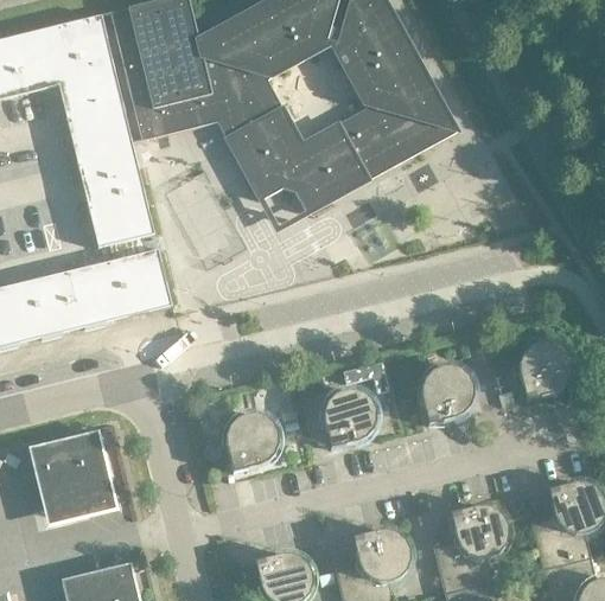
[(153,0),(138,4),(112,11),(142,138),(218,120),(199,38),(189,0),(153,0)]
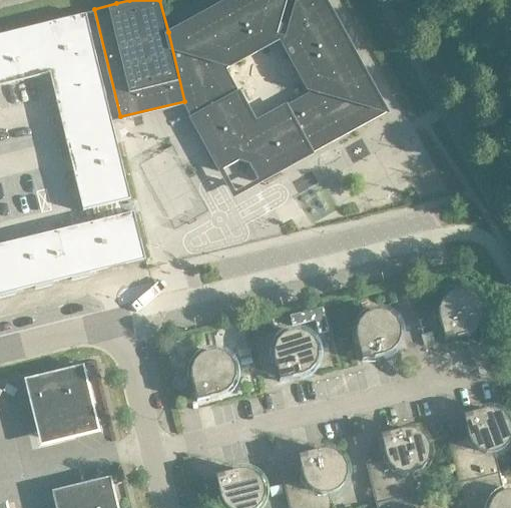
[(226,0),(168,32),(184,101),(220,167),(239,157),(250,160),(261,179),(387,109),(371,81),(327,0),(296,0),(284,41),(310,90),(262,116),(253,114),(226,65),(275,39),(281,21),(287,0),(226,0)]
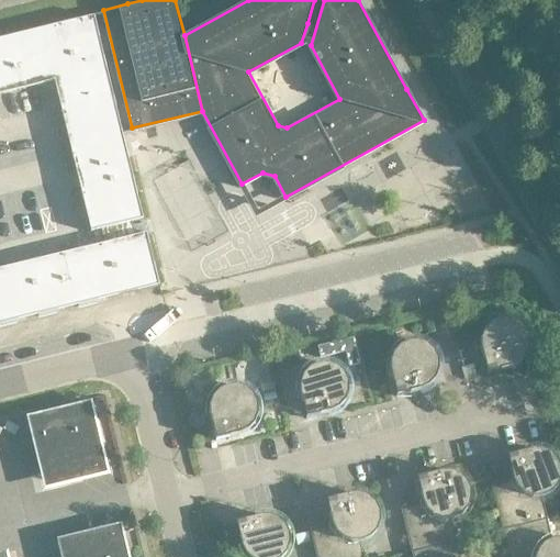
[(0,324),(160,286),(94,15),(0,39),(0,95),(55,81),(91,232),(92,232),(96,245),(0,268),(0,324)]
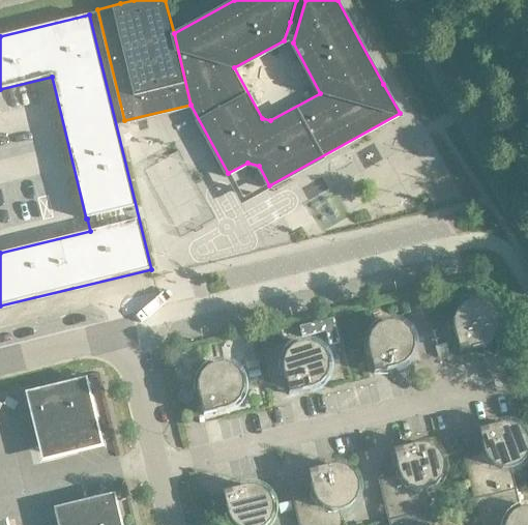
[(453,325),(460,349),(482,343),(491,339),(496,332),(497,331),(500,324),(499,316),(499,315),(496,307),(490,301),(489,300),(480,297),(472,298),(471,298),(463,301),(458,308),(457,309),(455,317),(455,325),(453,325)]
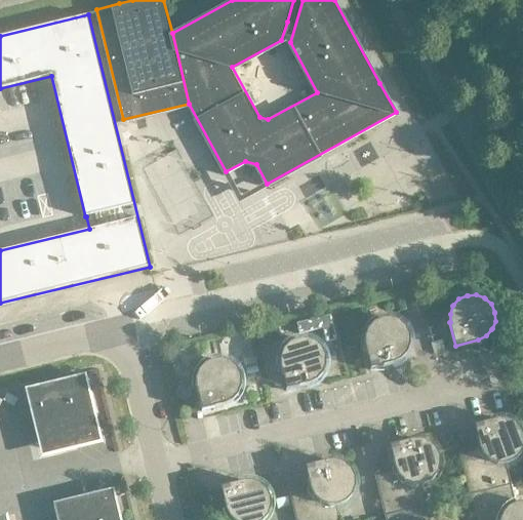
[(331,312),(297,320),(300,329),(324,324),(327,337),(336,335),(331,312)]
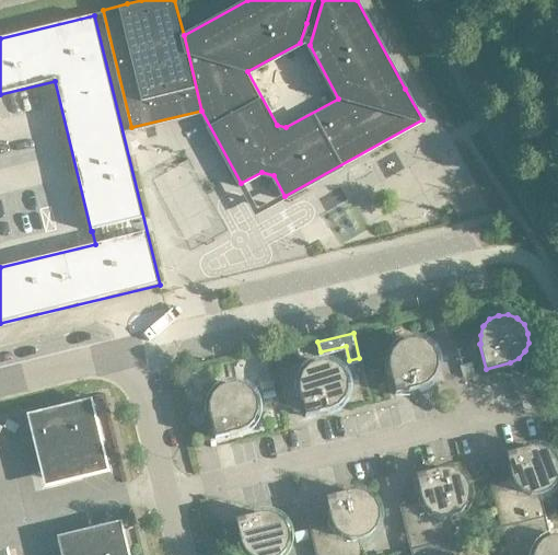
[(390,366),(396,391),(420,384),(428,380),(434,373),(438,365),(438,356),(438,355),(433,346),(427,340),(426,339),(418,336),(408,337),(407,337),(399,342),(393,348),(390,357),(390,366)]
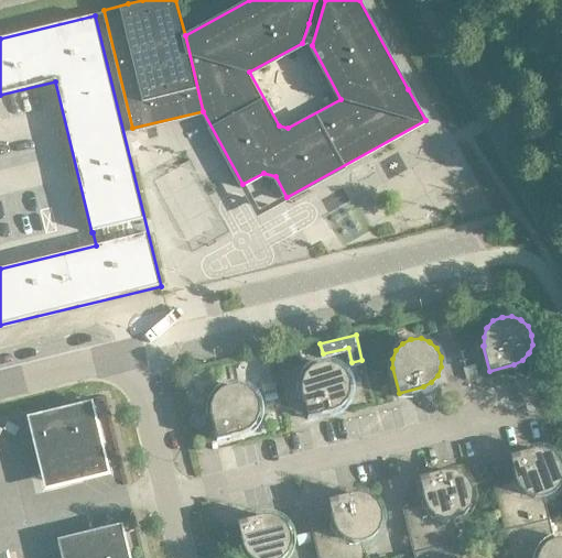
[(302,391),(307,415),(333,408),(341,405),(347,398),(347,397),(350,389),(349,380),(349,379),(346,370),(339,364),(338,363),(330,361),(321,361),(320,361),(312,365),(305,372),(305,373),(302,381),(302,391)]
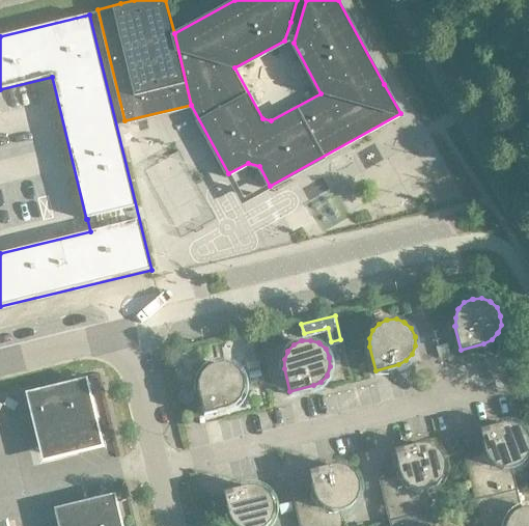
[(257,350),(245,352),(248,365),(260,362),(257,350)]
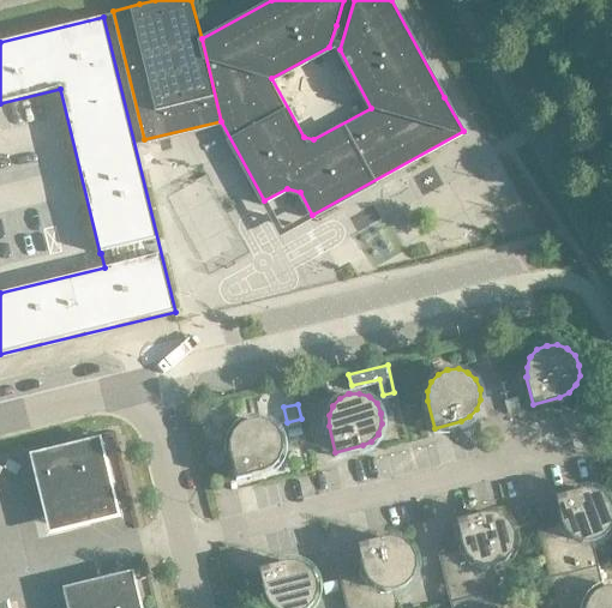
[(229,450),(237,476),(263,470),(263,469),(273,465),(279,458),(280,457),(282,447),(282,438),(282,437),(277,428),(270,421),(261,417),(251,417),(250,417),(240,422),(234,429),(233,431),(229,439),(231,450),(229,450)]
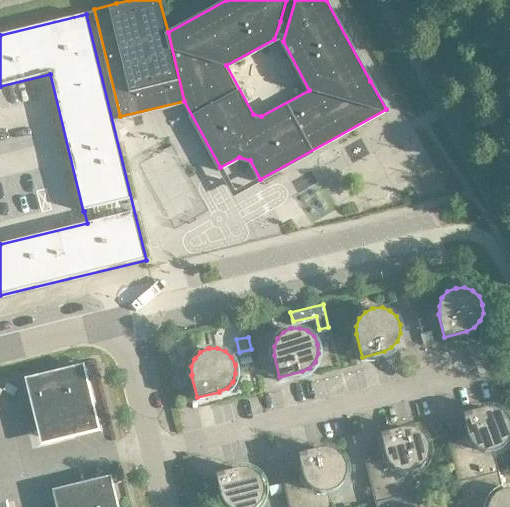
[(34,382),(44,424),(47,434),(73,427),(73,428),(91,423),(91,422),(92,422),(79,371),(78,371),(78,370),(34,381),(35,382),(34,382)]
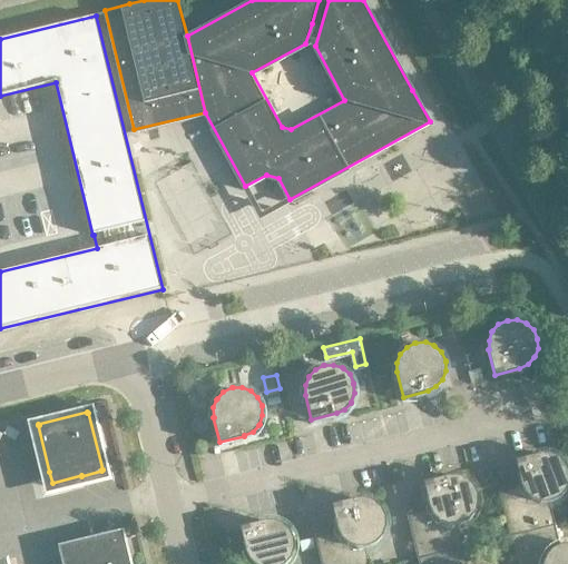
[(9,423),(5,431),(16,437),(20,429),(9,423)]
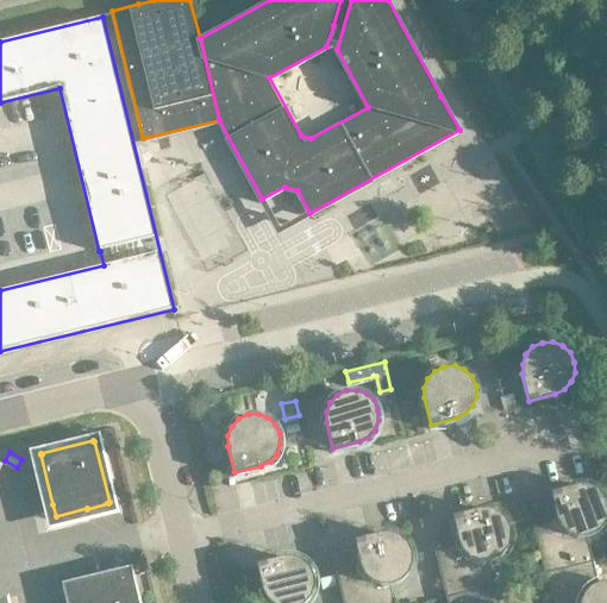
[(576,482),(550,489),(557,515),(552,516),(554,517),(533,522),(545,570),(593,558),(587,534),(588,534),(589,534),(599,529),(605,522),(606,522),(606,497),(604,492),(596,487),(596,485),(587,482),(577,483),(576,482)]
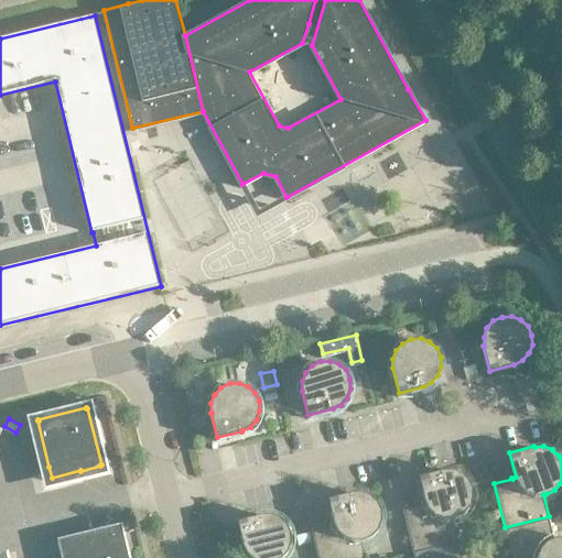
[(443,469),(419,474),(424,499),(421,500),(421,501),(403,505),(414,549),(457,538),(452,516),(454,516),(455,516),(463,513),(469,506),(469,505),(473,496),(473,488),(473,487),(468,478),(462,472),(461,471),(452,469),(443,469)]
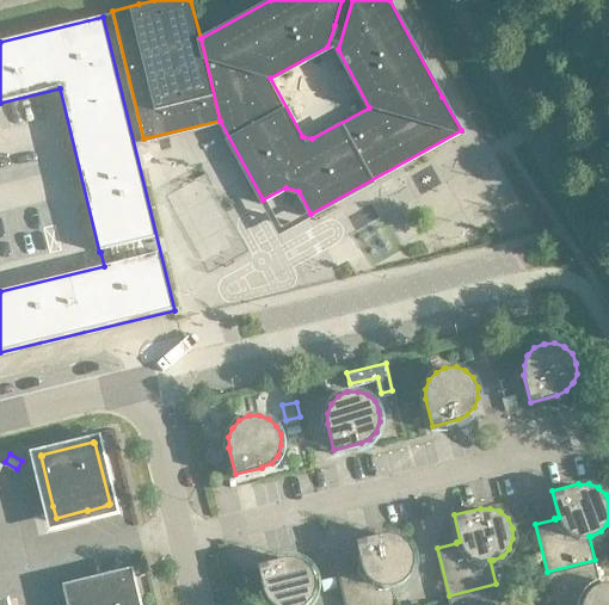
[(355,538),(362,566),(358,566),(358,567),(339,572),(338,570),(325,574),(327,586),(342,582),(346,604),(397,604),(392,584),(394,584),(404,580),(410,573),(411,572),(414,562),(413,553),(413,551),(410,543),(403,536),(401,536),(392,532),(382,532),(355,538)]
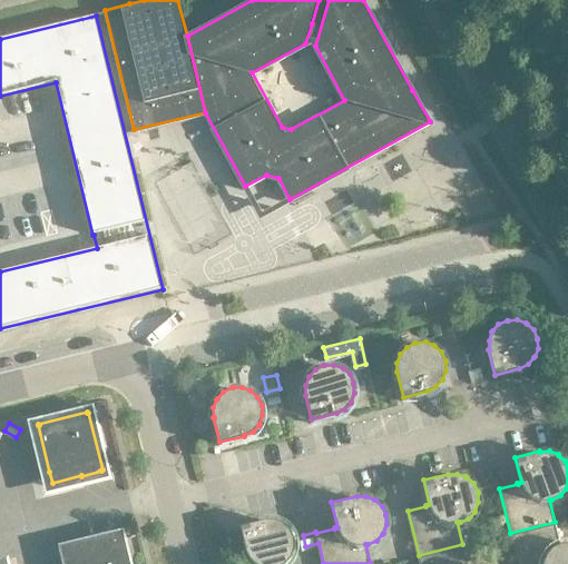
[(264,518),(240,524),(246,550),(250,557),(256,563),(282,563),(285,563),(291,556),(292,555),(294,546),(294,537),(294,536),(290,528),(283,522),(282,522),(274,518),(264,518)]
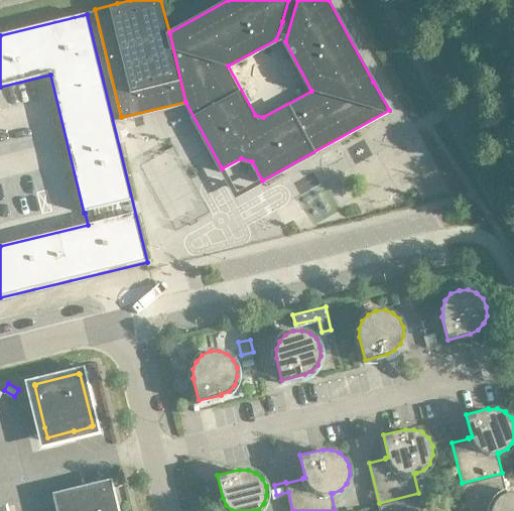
[(506,493),(502,473),(462,483),(469,510),(513,510),(513,491),(509,492),(508,492),(506,493)]
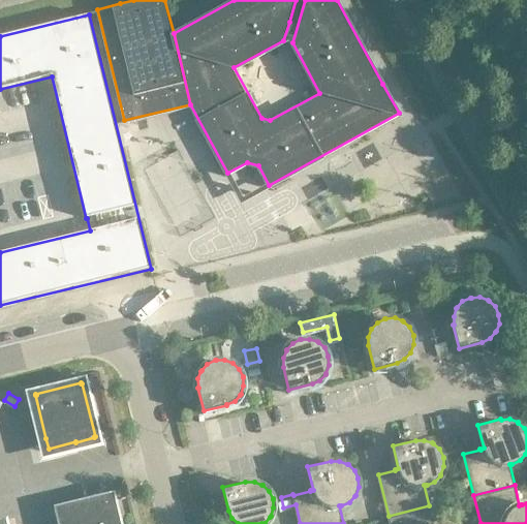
[(91,502),(63,510),(66,520),(65,520),(66,523),(116,523),(110,498),(109,499),(109,498),(91,502)]
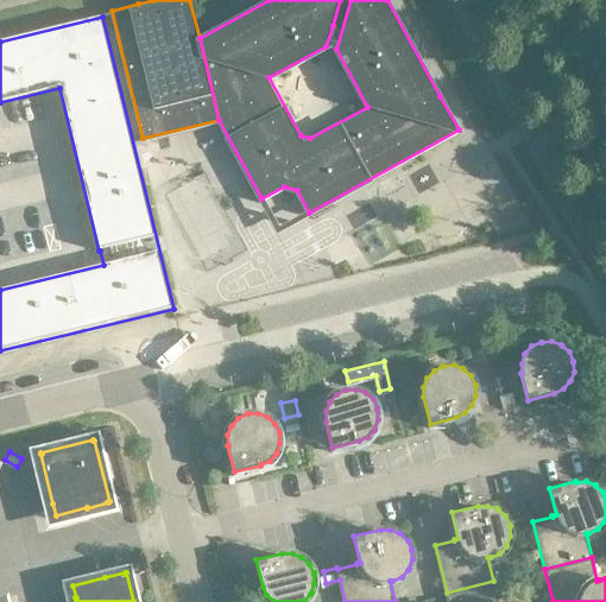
[(498,601),(493,581),(447,593),(448,601),(498,601)]
